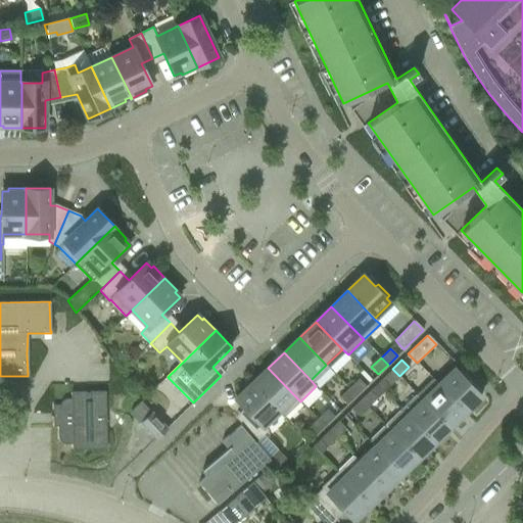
[(268,368),(252,383),(279,411),(285,417),(300,401),(268,368)]
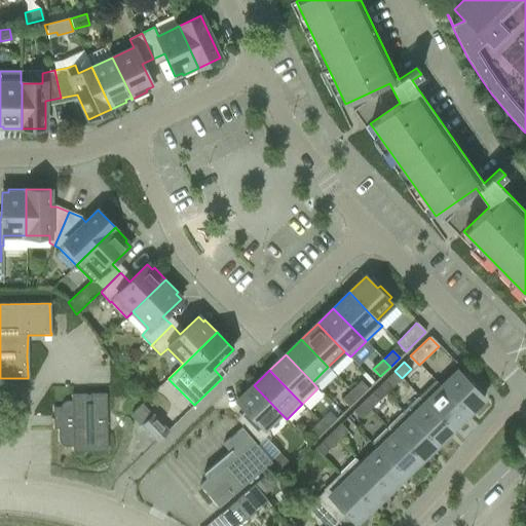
[(402,378),(395,371),(384,381),(391,388),(402,378)]
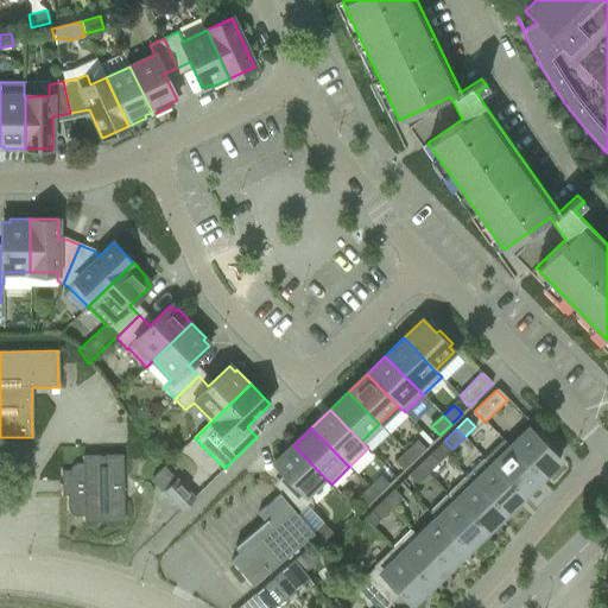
[(529,429),(510,447),(540,479),(559,461),(546,447),(550,444),(537,430),(533,434),(529,429)]
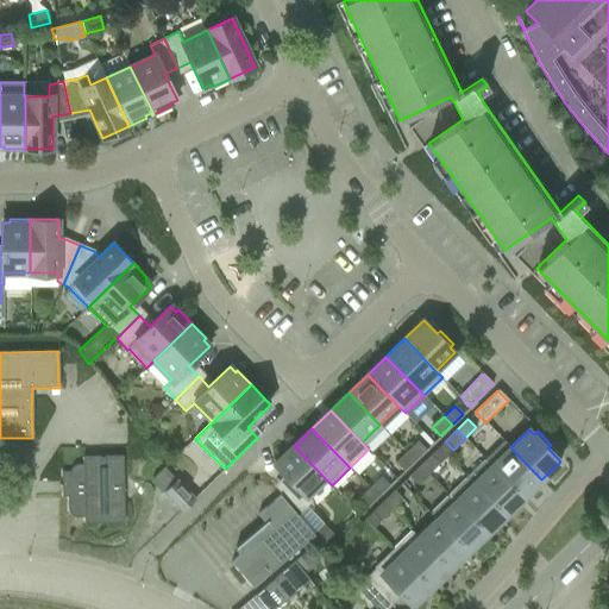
[(503,440),(484,458),(491,465),(512,487),(523,498),(535,487),(541,479),(510,447),(503,440)]
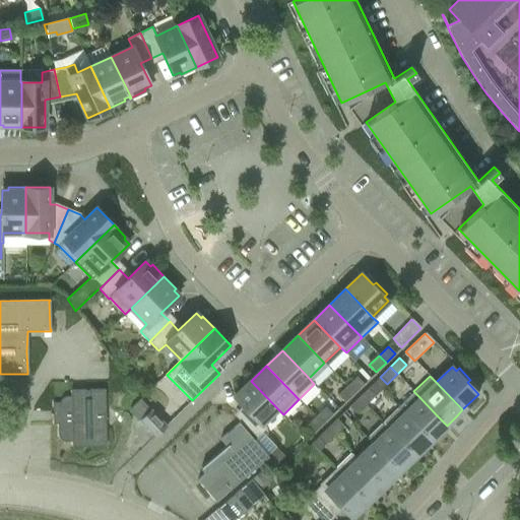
[(356,377),(347,386),(354,393),(364,384),(356,377)]
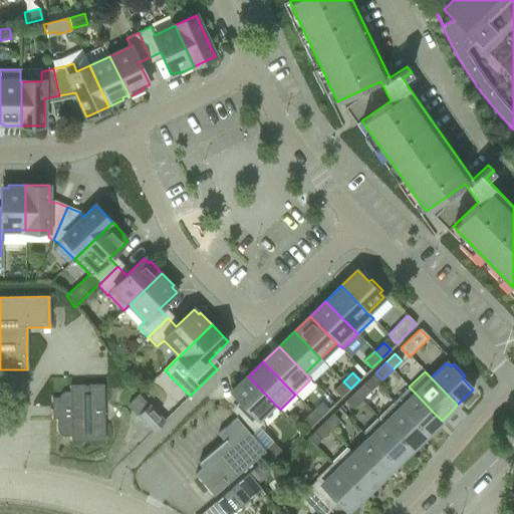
[(235,414),(253,433),(258,428),(263,423),(259,419),(274,404),(248,376),(232,392),(244,405),(235,414)]
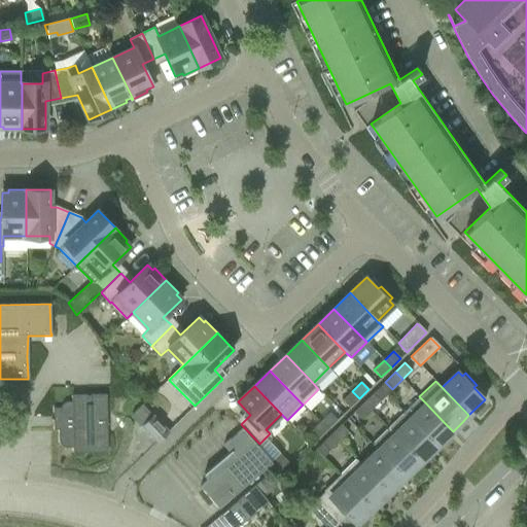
[(359,398),(352,391),(342,400),(349,408),(359,398)]
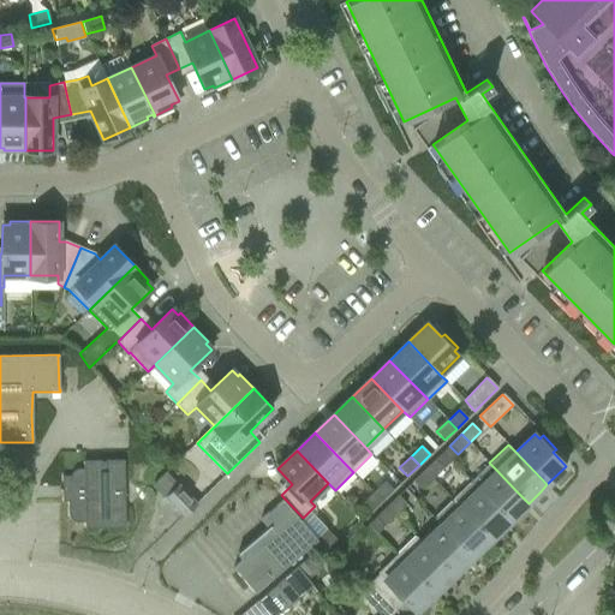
[(435,459),(424,470),(433,478),(443,467),(435,459)]
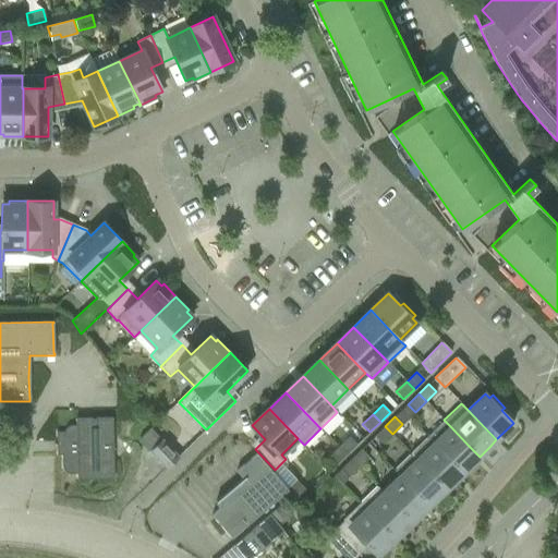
[(64,432),(57,432),(57,455),(62,455),(62,466),(63,470),(65,472),(69,473),(77,473),(77,480),(113,478),(112,417),(75,419),(75,425),(71,425),(68,426),(64,428),(64,432)]
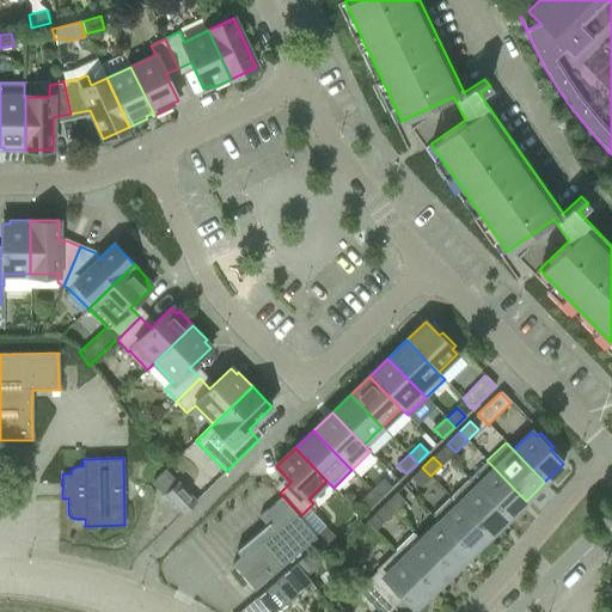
[(487,460),(469,478),(507,518),(526,501),(494,467),(487,460)]
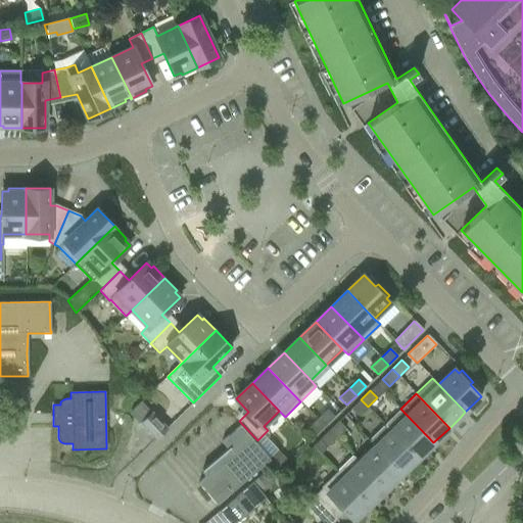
[(368,407),(361,399),(350,410),(359,417),(368,407)]
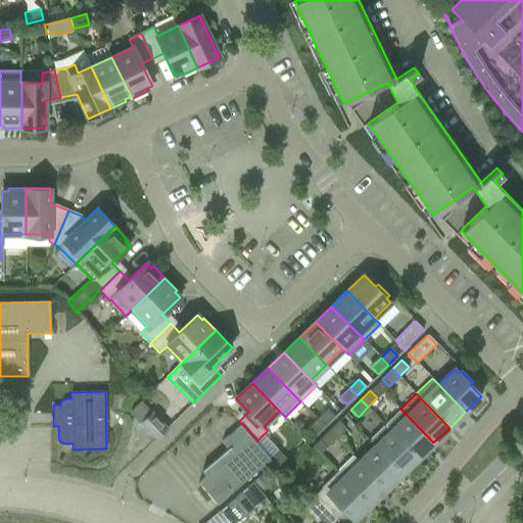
[(400,409),(385,425),(418,459),(433,442),(400,409)]
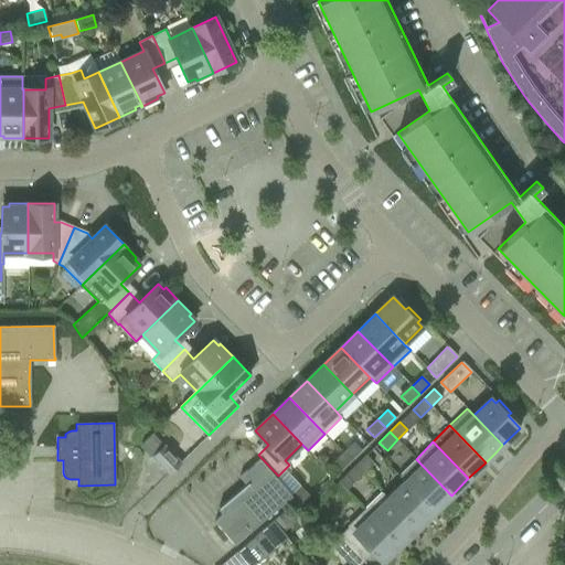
[(353,443),(343,452),(351,460),(361,450),(353,443)]
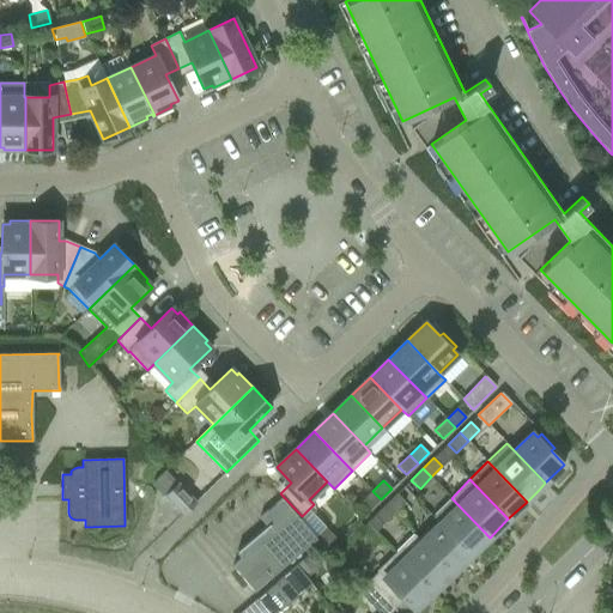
[(165,495),(183,514),(195,502),(177,484),(165,495)]
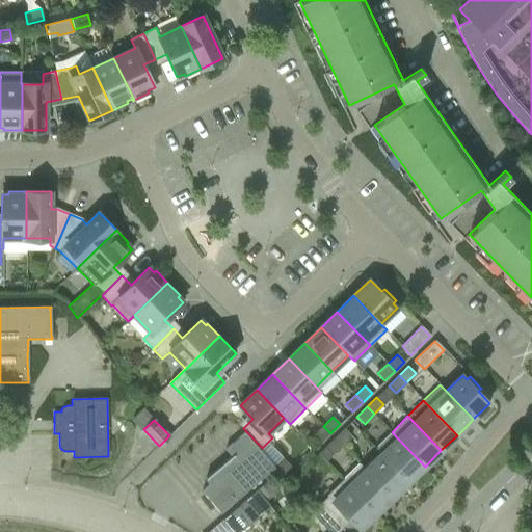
[(330,433),(323,426),(313,436),(320,444),(330,433)]
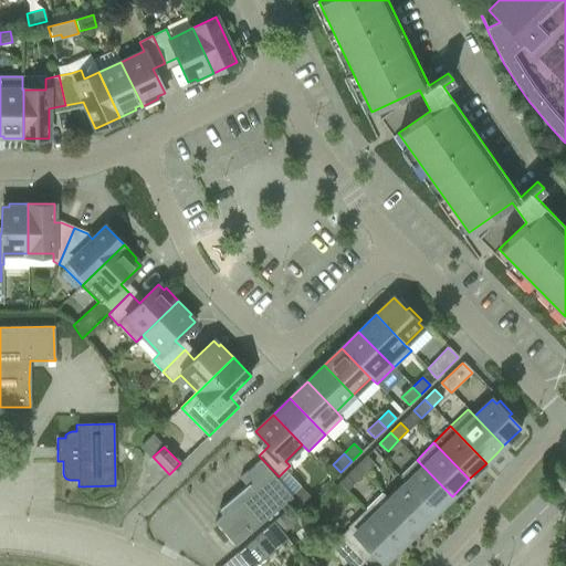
[(366,456),(356,465),(364,474),(375,464),(366,456)]
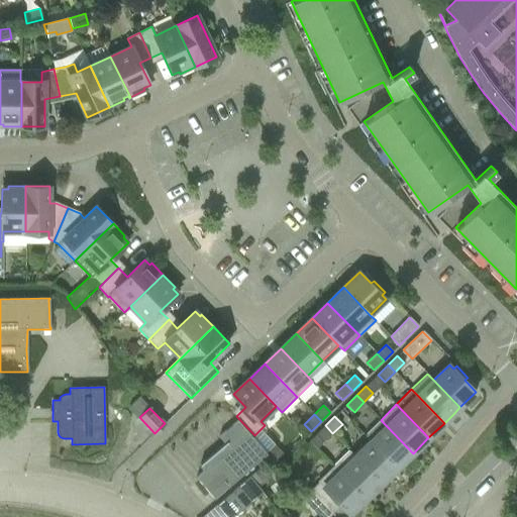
[(248,432),(238,420),(219,436),(225,443),(200,464),(201,466),(202,464),(206,469),(196,477),(214,499),(267,453),(252,437),(248,432)]
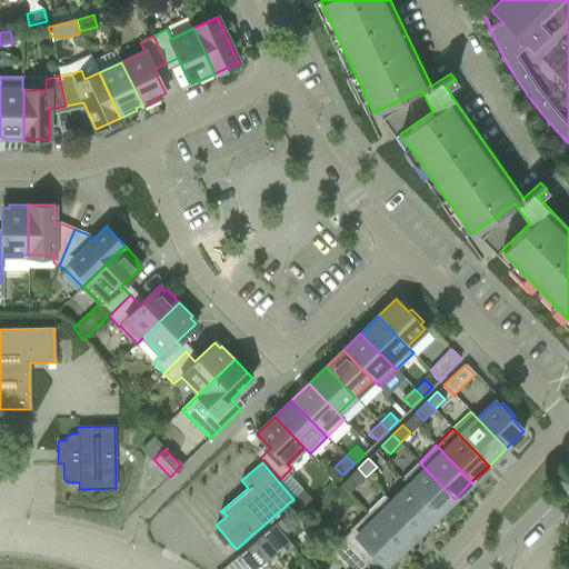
[(402,479),(408,485),(437,516),(455,499),(419,462),(402,479)]
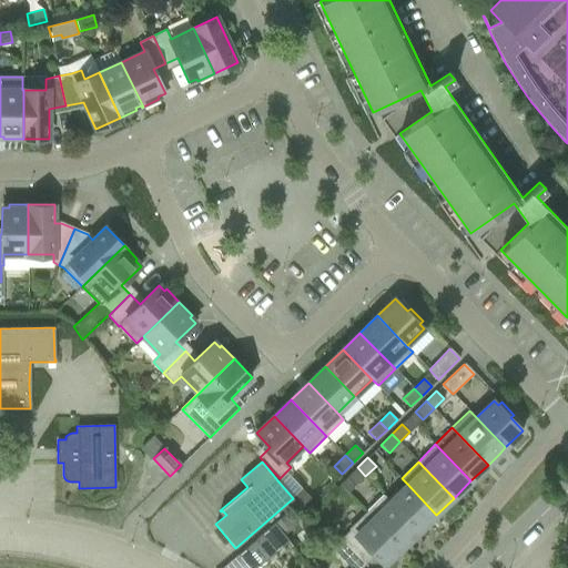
[(365,476),(357,467),(341,484),(348,493),(365,476)]
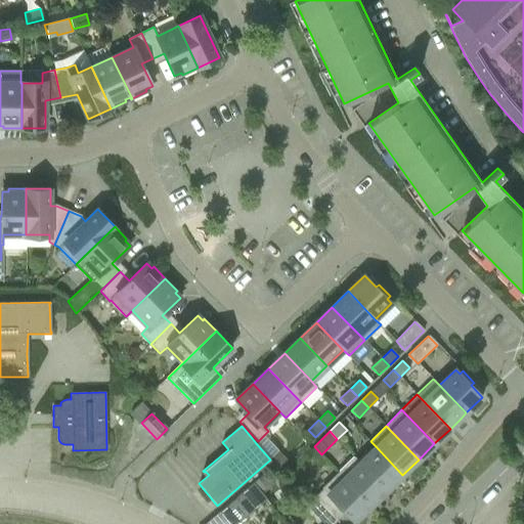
[(277,450),(263,436),(258,441),(257,442),(271,457),(277,450)]
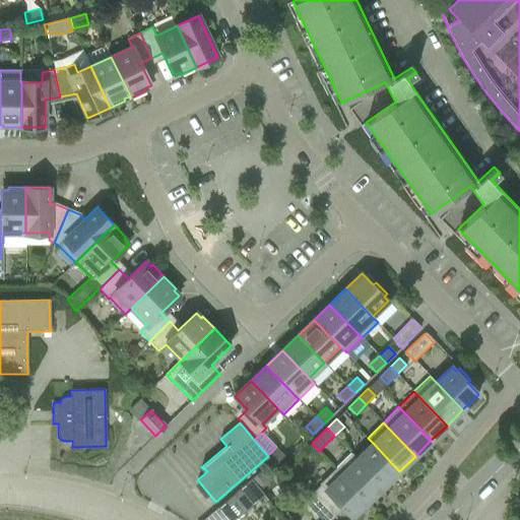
[(373,443),(356,459),(384,486),(399,471),(373,443)]
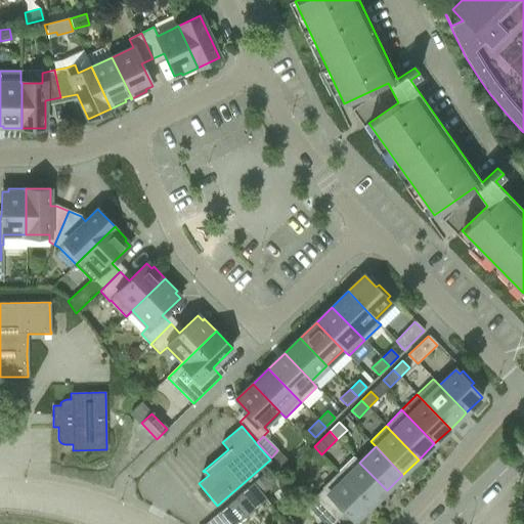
[(271,457),(269,459),(279,470),(281,468),(289,462),(277,450),(271,457)]
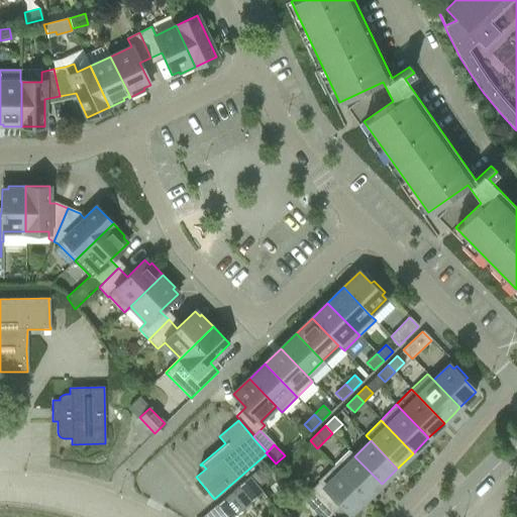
[(349,450),(333,466),(366,499),(382,484),(354,456),(349,450)]
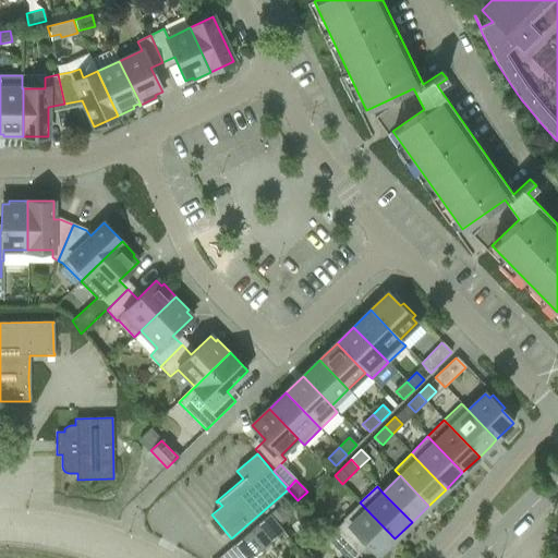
[(344,521),(335,530),(354,550),(364,542),(377,555),(395,538),(360,502),(342,520),(344,521)]
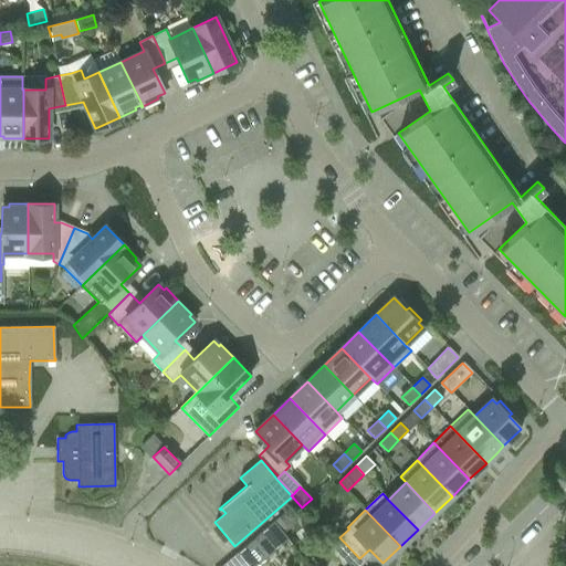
[(285,511),(273,521),(284,534),(295,523),(285,511)]
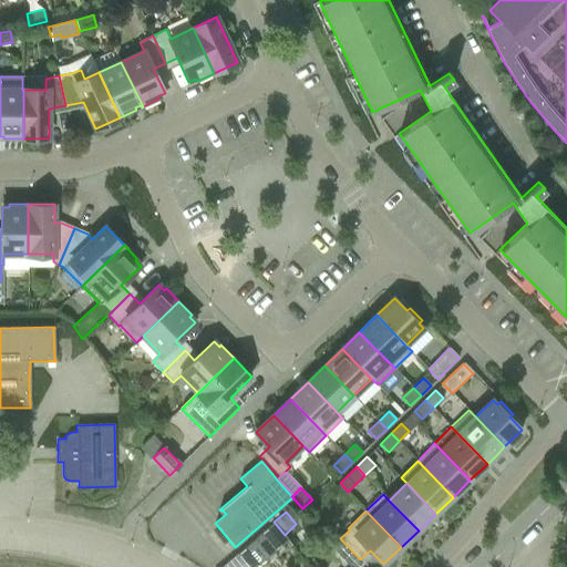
[(269,526),(243,548),(257,565),(288,539),(274,522),(269,526)]
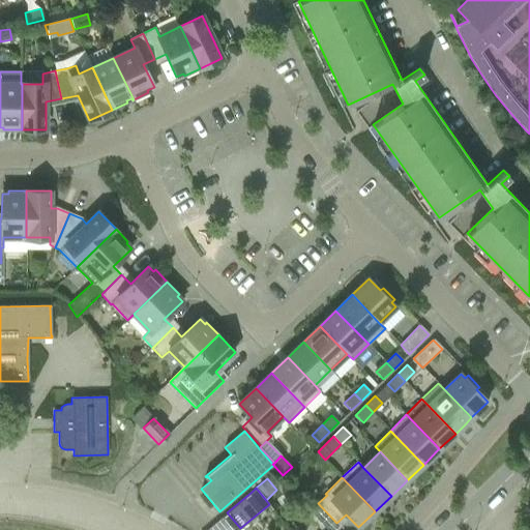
[(310,495),(303,501),(312,509),(318,503),(310,495)]
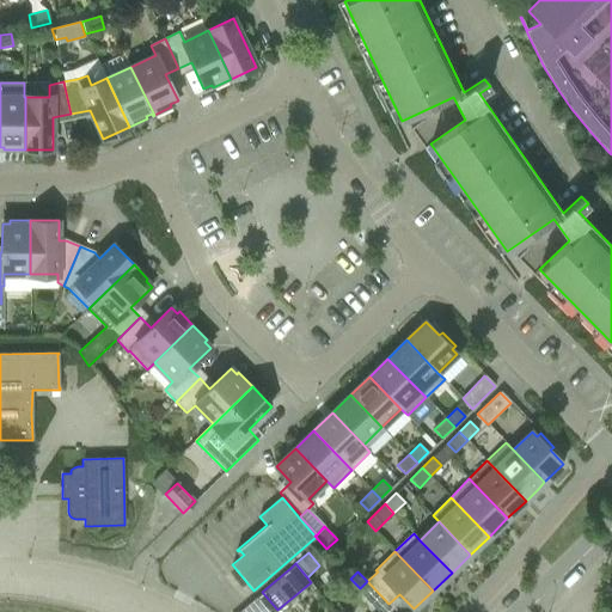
[(380,611),(389,604),(367,581),(360,588),(354,594),(363,604),(369,611),(380,611)]
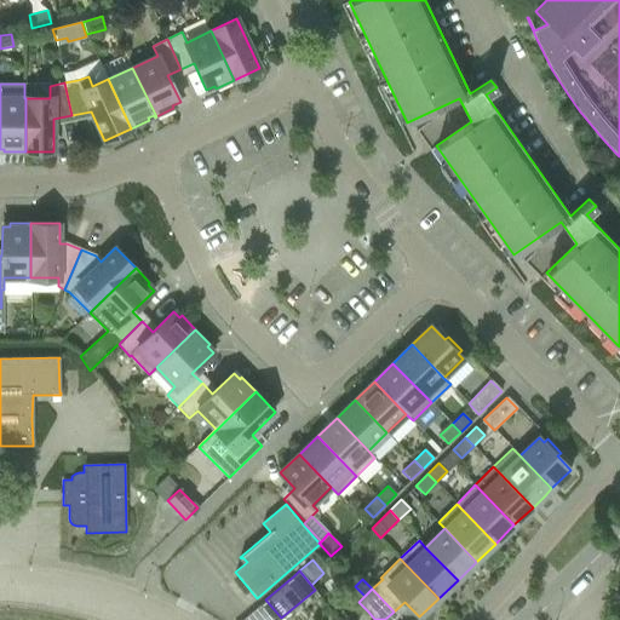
[(242,619),(277,619),(281,618),(265,600),(242,619)]
